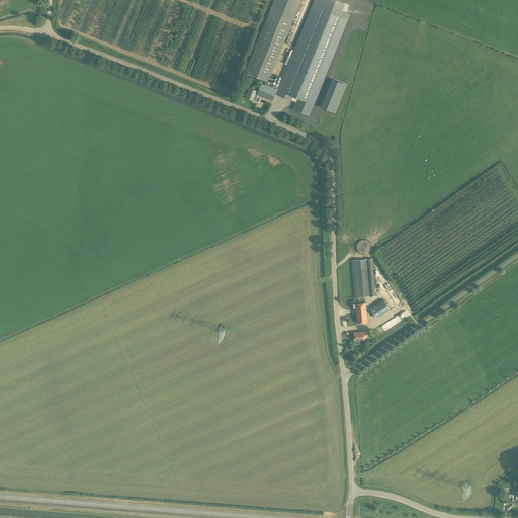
[(274,0),(245,72),(264,79),(267,81),(269,81),(301,0),(274,0)]
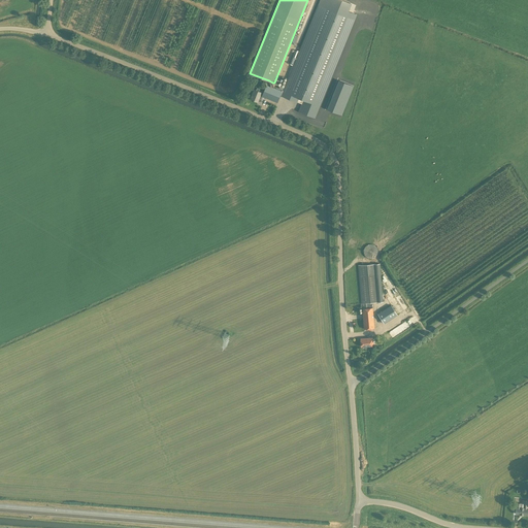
[(282,90),(282,92),(281,95),(282,96),(297,102),(302,104),(299,111),(314,118),(356,14),(348,10),(351,3),(343,0),(321,0),(284,91),(282,90)]
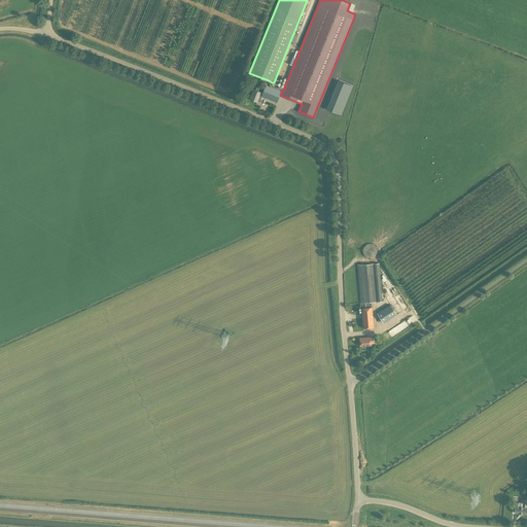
[(240,83),(229,79),(225,85),(230,88),(230,89),(233,90),(234,90),(238,91),(239,86),(244,89),(247,80),(243,78),(240,83)]
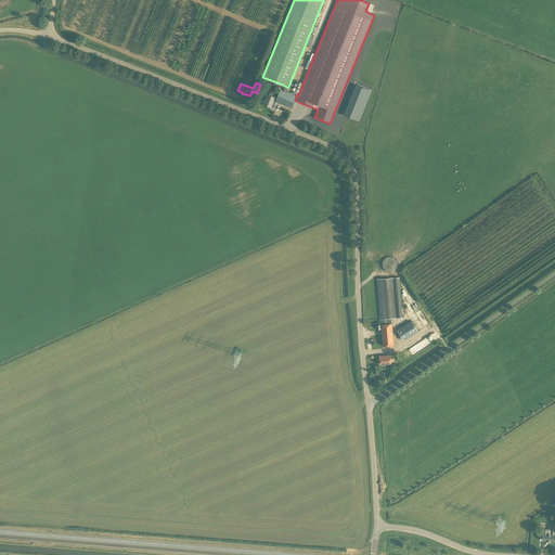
[(262,82),(258,93),(263,95),(268,86),(262,82)]
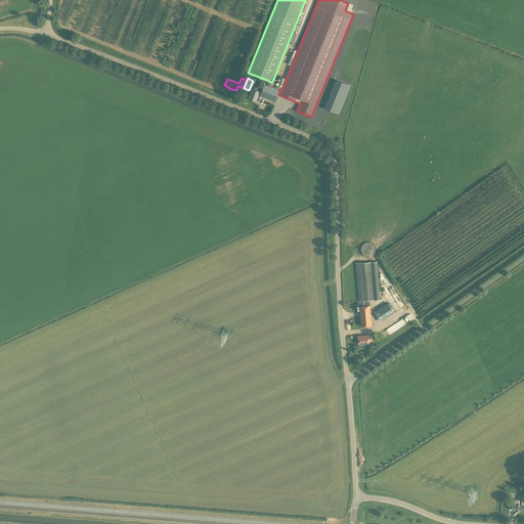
[(260,98),(259,98),(257,97),(259,94),(260,94),(260,95),(275,101),(279,91),(274,89),(275,87),(273,86),(272,88),(270,82),(267,80),(269,87),(264,85),(261,92),(257,90),(258,88),(255,87),(254,89),(252,89),(248,98),(256,101),(256,100),(259,101),(260,98)]
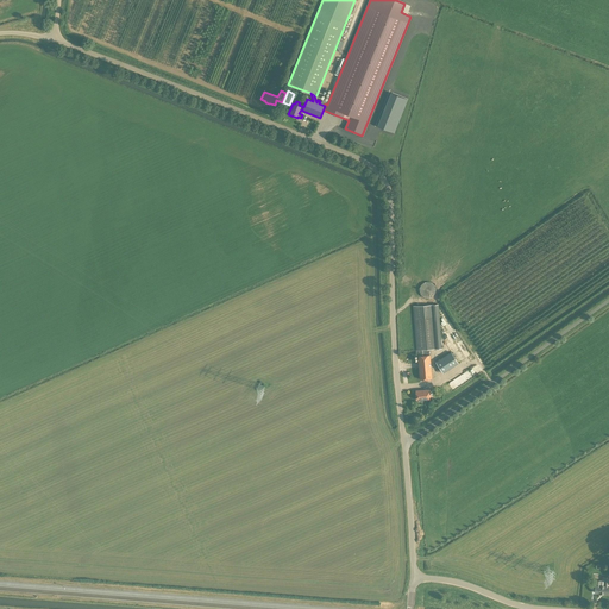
[(407,100),(391,94),(378,127),(394,133),(407,100)]
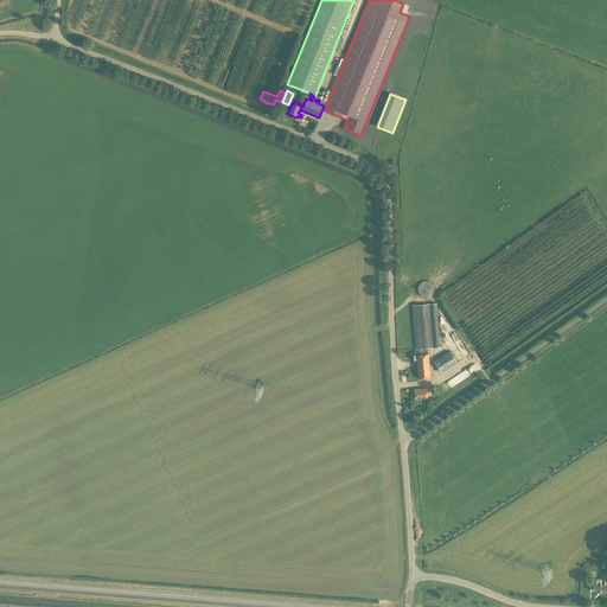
[(427,281),(425,281),(422,281),(421,282),(420,285),(419,286),(417,288),(417,291),(419,292),(420,294),(421,295),(423,296),(426,298),(427,296),(429,296),(432,295),(433,294),(434,292),(434,289),(434,288),(434,286),(433,283),(430,282),(429,281),(427,281)]
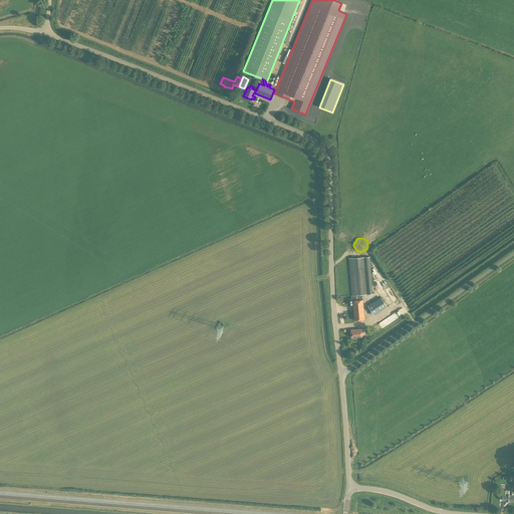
[(369,257),(348,258),(351,295),(352,295),(352,300),(354,320),(364,319),(362,294),(372,293),(369,257)]
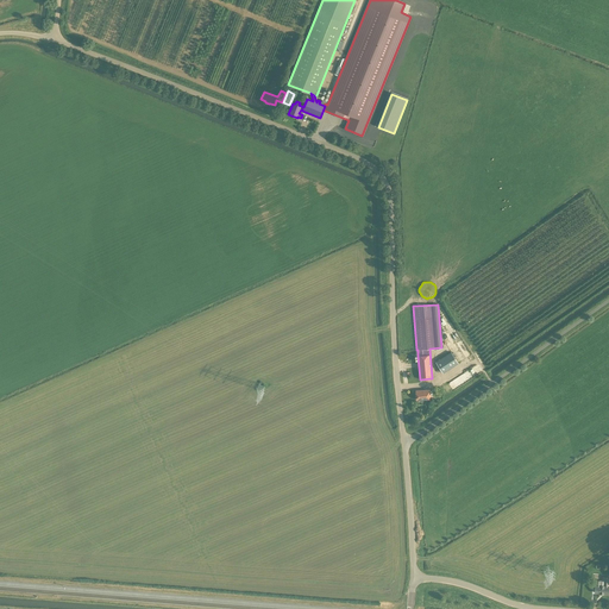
[(454,334),(457,333),(450,321),(444,325),(451,336),(454,334)]
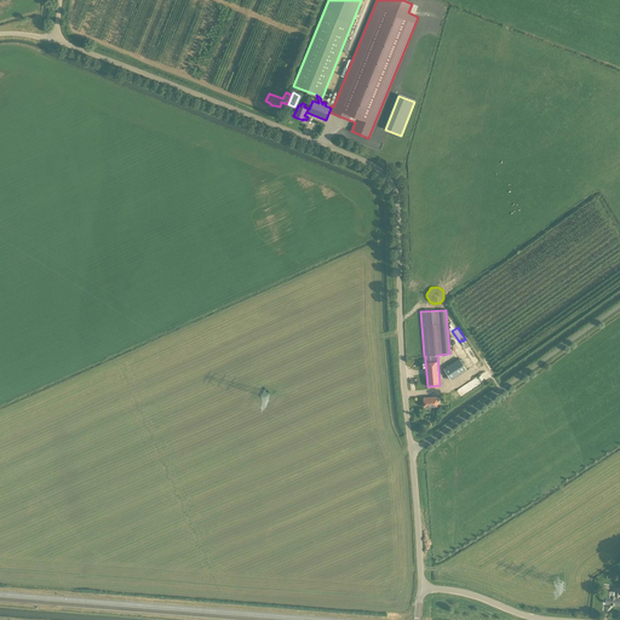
[(466,369),(463,363),(452,371),(448,366),(443,368),(451,379),(466,369)]
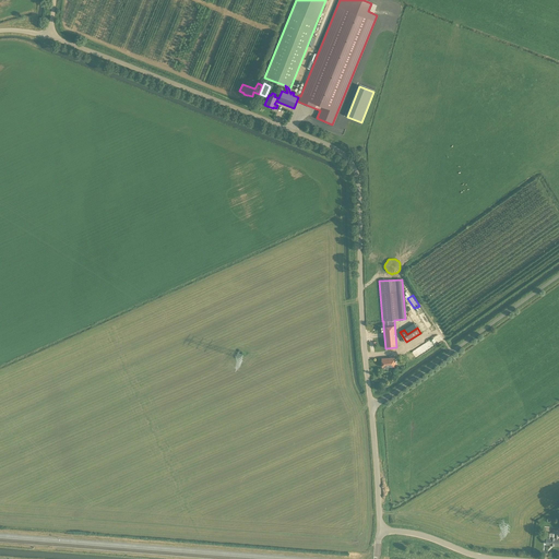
[(383,367),(396,366),(395,357),(382,358),(383,367)]
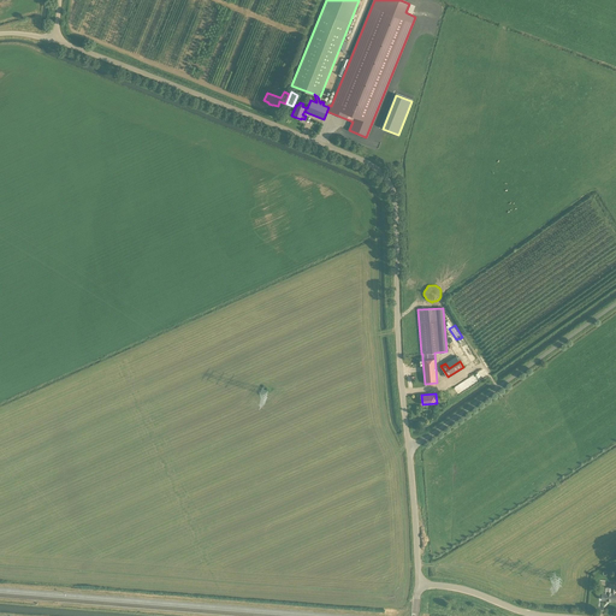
[(615,592),(615,588),(610,588),(610,592),(602,591),(602,599),(615,600),(615,592)]
